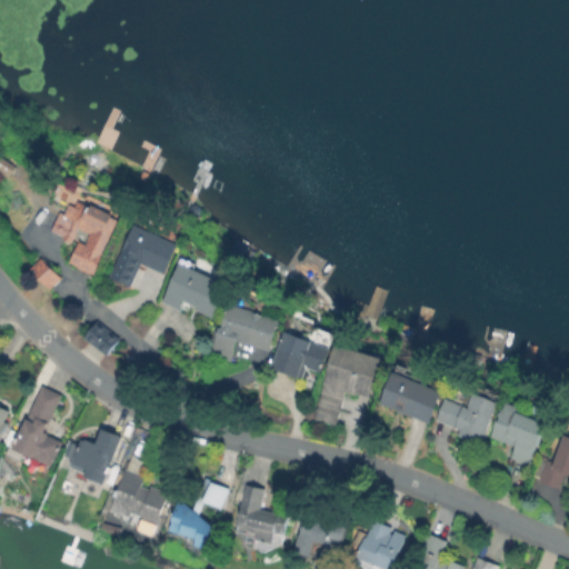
[(79,199),(91,206),(93,202),(115,213),(113,216),(121,219),(95,272),(90,270),(89,273),(73,266),(75,263),(70,261),(80,240),(85,242),(91,231),(80,226),(72,242),(63,238),(65,235),(52,229),(61,210),(66,212),(70,202),(77,205),(79,199)]
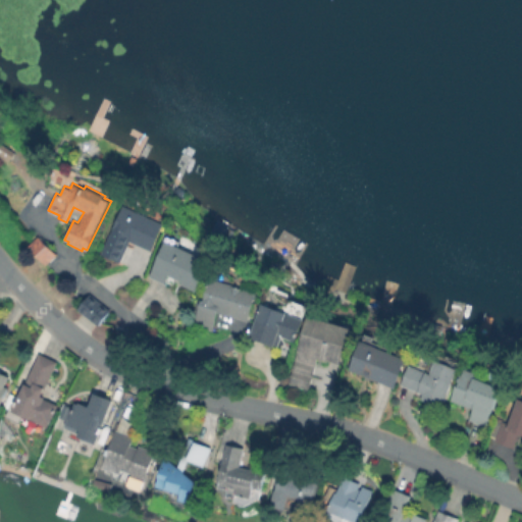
[(164,223),(152,251),(129,241),(120,261),(102,253),(124,205),(164,223)]
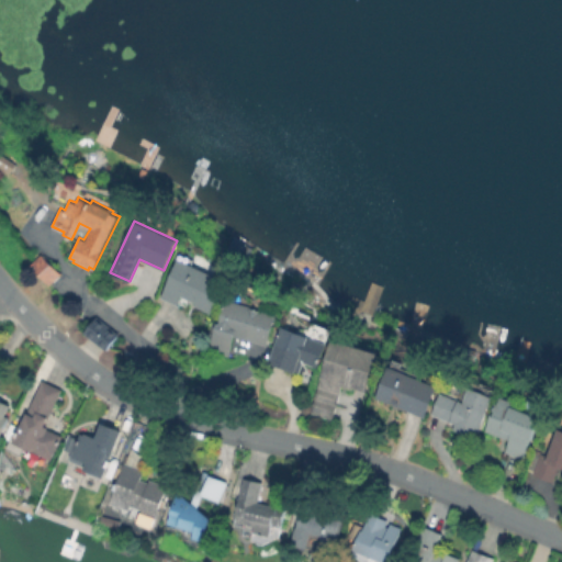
[(62,273),(51,284),(31,263),(42,254),(62,273)]
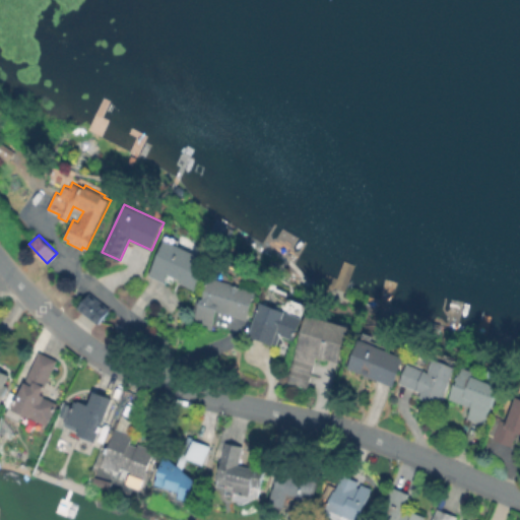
[(206,268),(197,289),(182,282),(183,279),(170,273),(166,281),(150,274),(167,239),(207,257),(203,267),(206,268)]
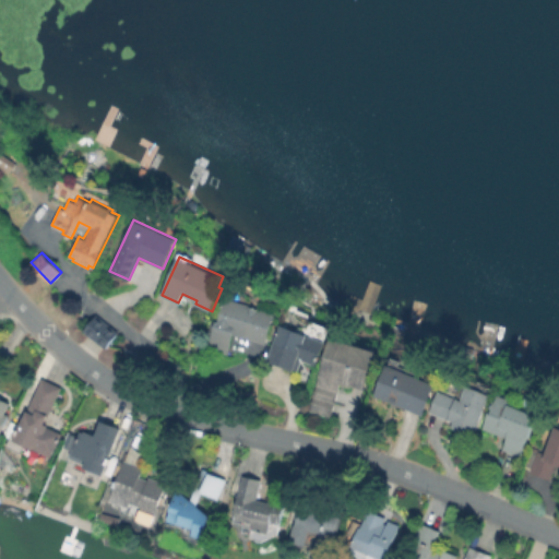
[(276,312),(268,343),(235,334),(229,353),(210,347),(224,298),(276,312)]
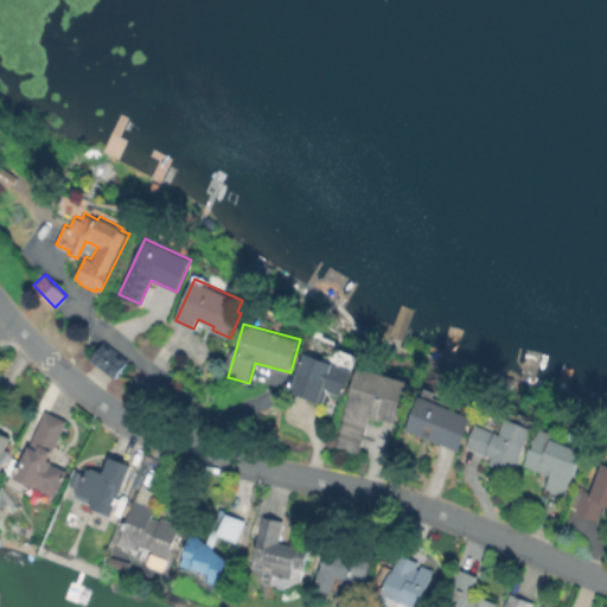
[(88,358),(112,378),(126,362),(102,342),(88,358)]
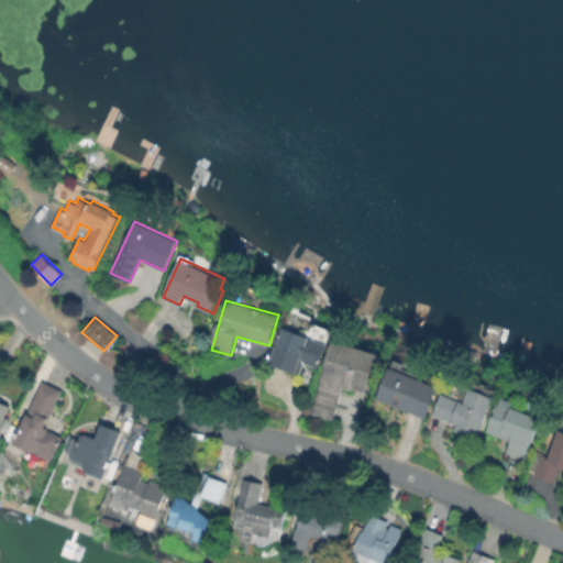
[(329,342),(319,370),(302,364),(299,374),(268,363),(282,326),(329,342)]
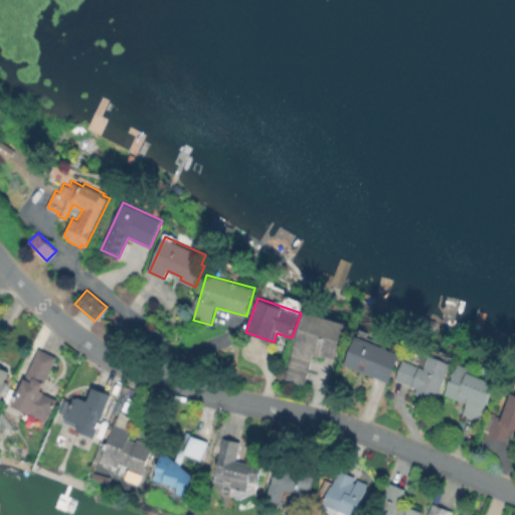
[(346,324),(335,360),(315,354),(306,383),(285,377),(305,312),(346,324)]
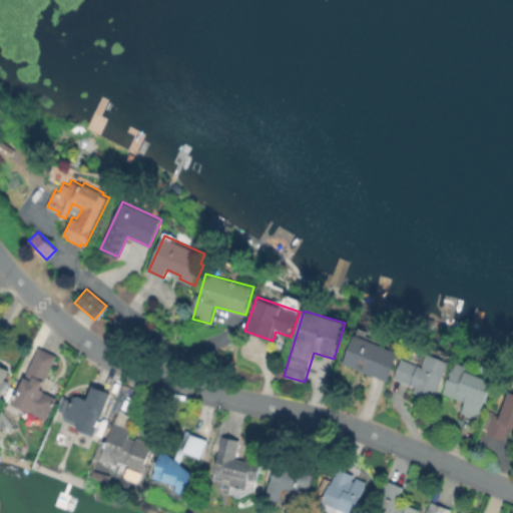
[(397,352),(385,381),(343,364),(355,335),(397,352)]
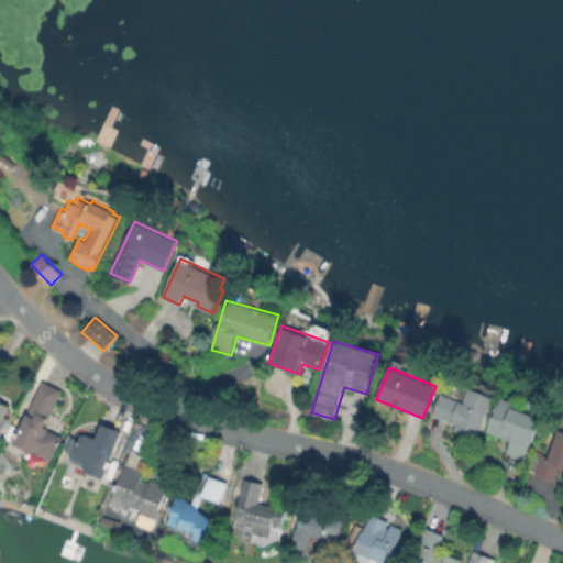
[(12,442),(41,383),(62,393),(46,426),(48,427),(47,429),(63,435),(52,460),(50,459),(46,466),(23,455),(25,449),(12,442)]
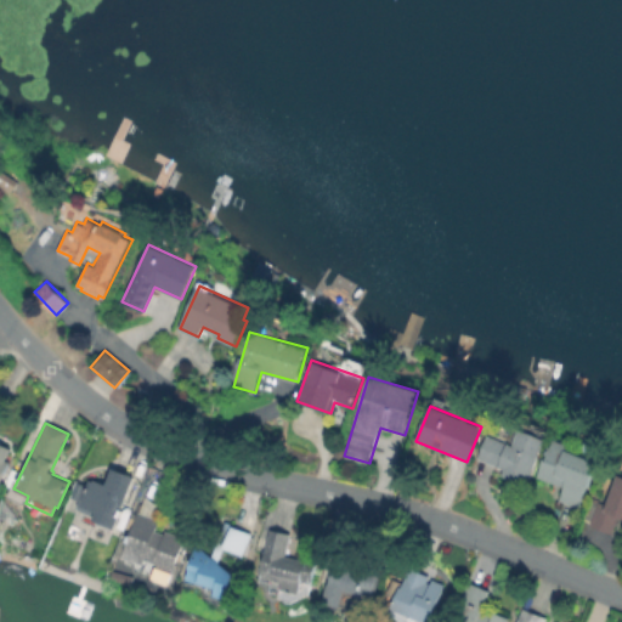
[(547,440),(530,485),(501,474),(504,465),(476,456),(486,431),(512,441),(516,429),(547,440)]
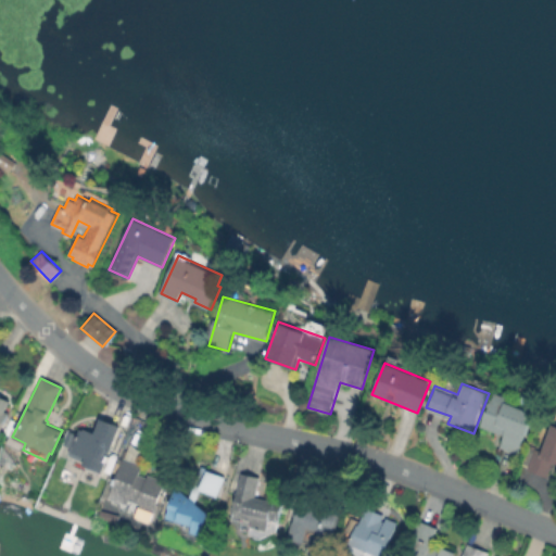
[(532,414),(517,455),(498,449),(504,434),(482,427),(495,392),(509,396),(506,404),(532,414)]
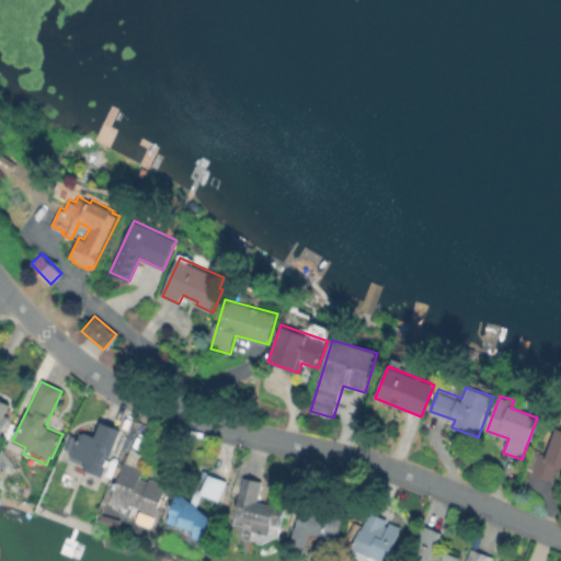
[(0,397),(1,398),(1,399),(10,403),(6,413),(9,415),(0,432),(0,397)]
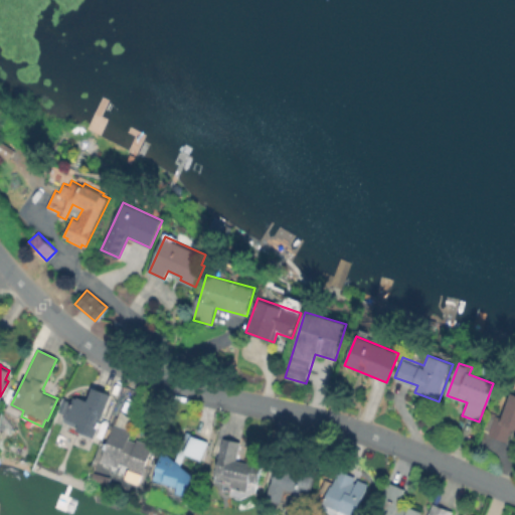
[(112,394),(95,438),(78,432),(80,426),(65,420),(75,396),(87,401),(93,386),(112,394)]
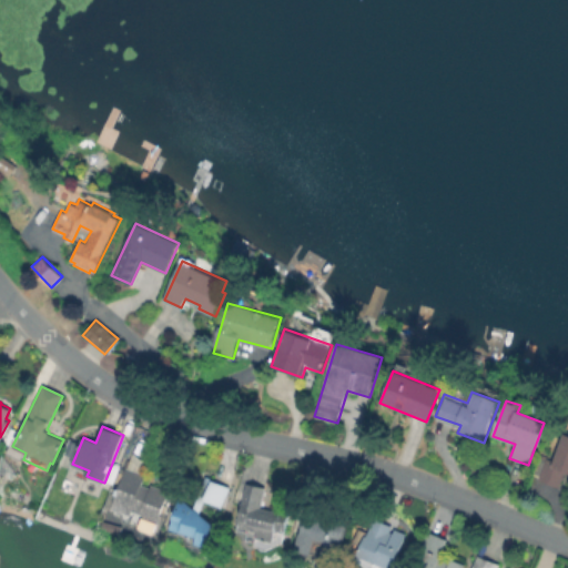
[(567,434),(567,474),(566,474),(557,490),(537,480),(547,459),(553,462),(566,434),(567,434)]
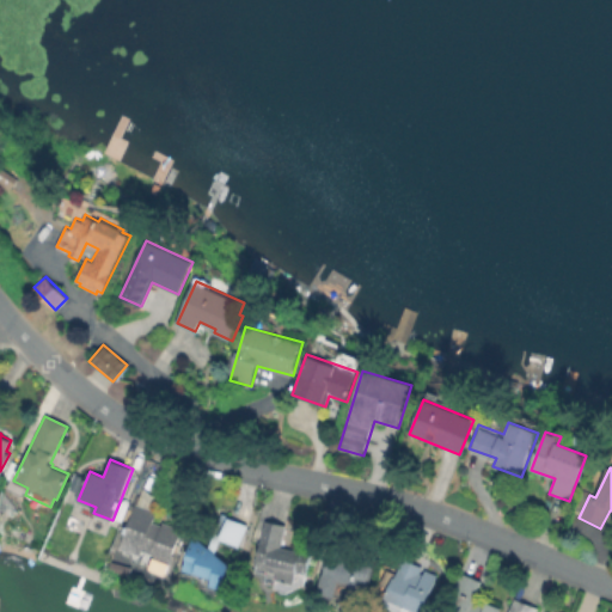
[(153,521),(160,524),(163,521),(182,528),(169,565),(152,560),(154,555),(142,550),(141,555),(120,546),(136,502),(157,510),(153,521)]
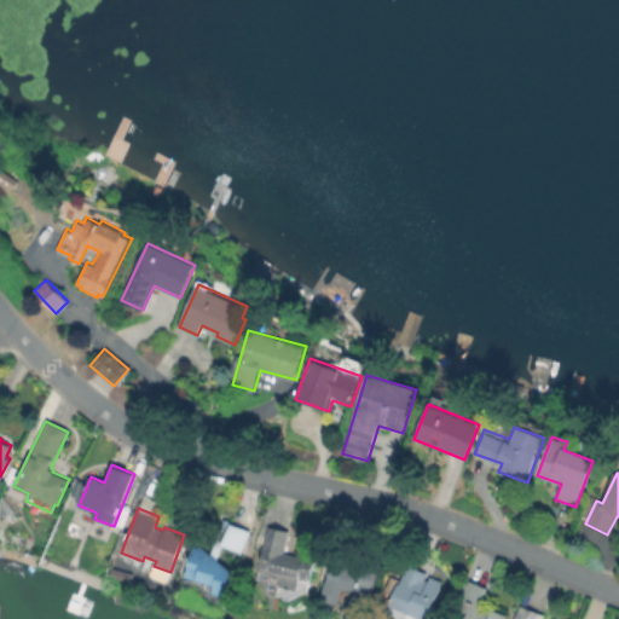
[(249,530),(241,555),(223,549),(217,562),(230,576),(221,602),(207,597),(210,584),(180,574),(191,541),(209,556),(223,520),(249,530)]
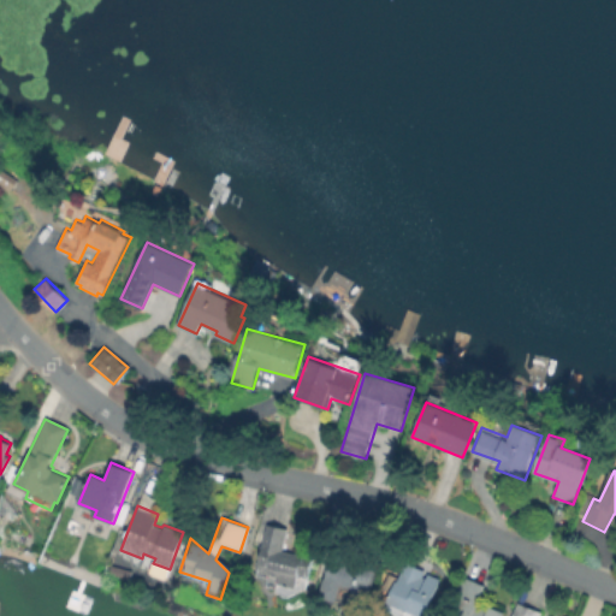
[(311,558),(303,587),(254,574),(267,522),(285,528),(280,550),(311,558)]
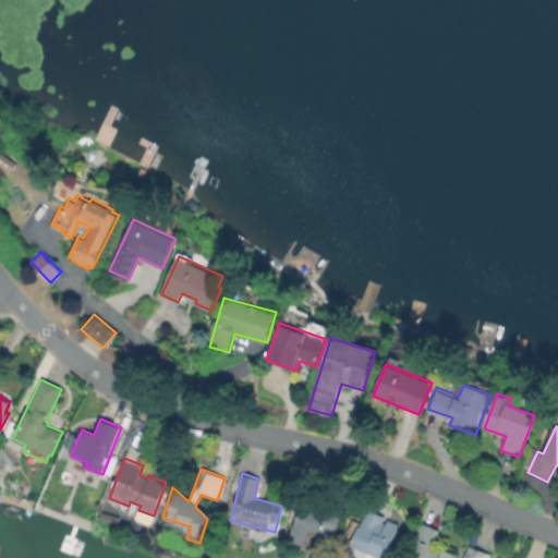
[(341,508),(329,557),(326,557),(311,552),(317,535),(307,531),(302,546),(287,543),(298,498),(341,508)]
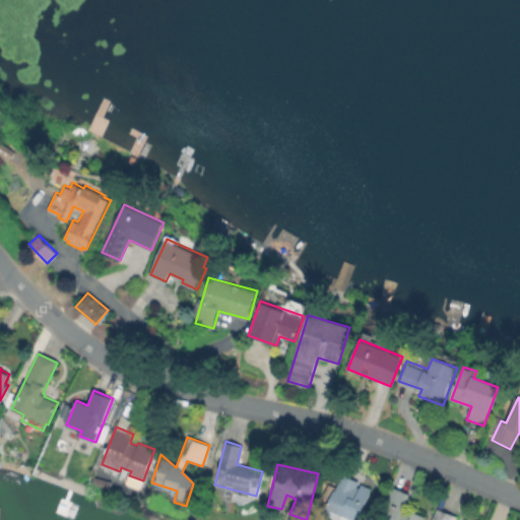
[(368,488),(354,519),(334,519),(319,514),(335,474),(368,488)]
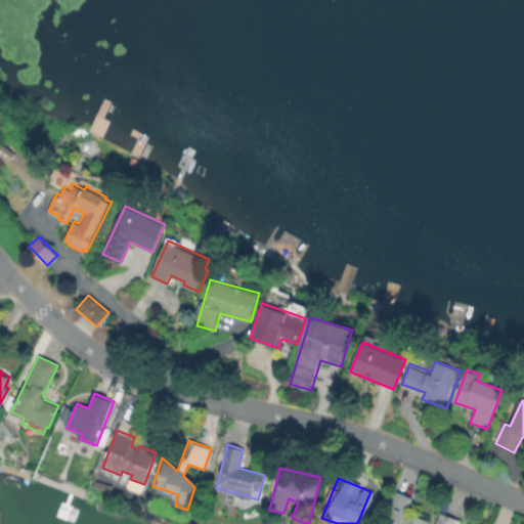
[(430,523),(379,523),(393,490),(411,497),(405,513),(430,523)]
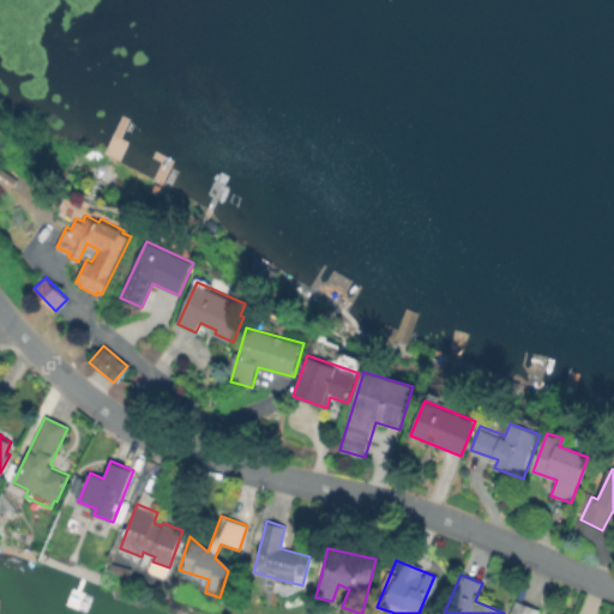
[(511,613),(517,601),(540,611),(537,613),(511,613)]
